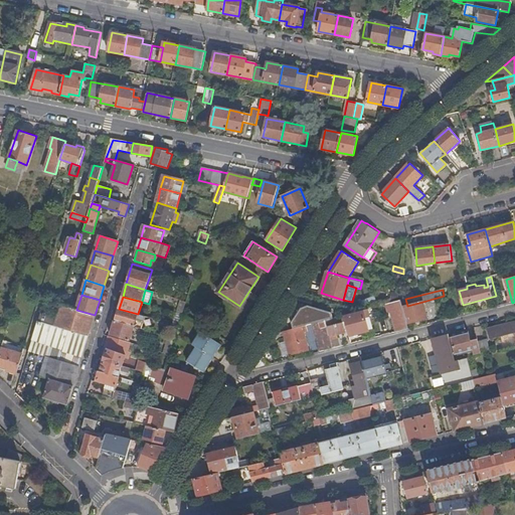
[(405,299),(402,300),(408,324),(427,319),(422,302),(407,306),(405,299)]
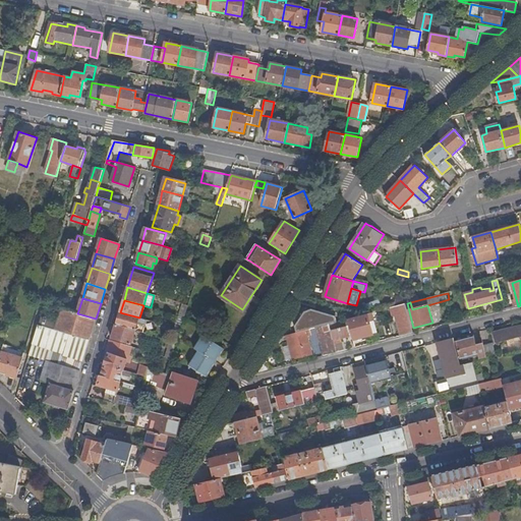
[(413,334),(406,303),(393,307),(401,337),(413,334)]
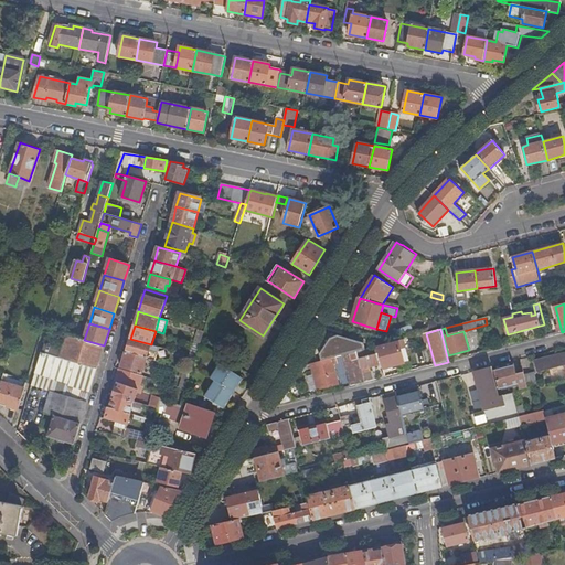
[(199,330),(194,343),(200,344),(201,342),(204,331),(199,330)]
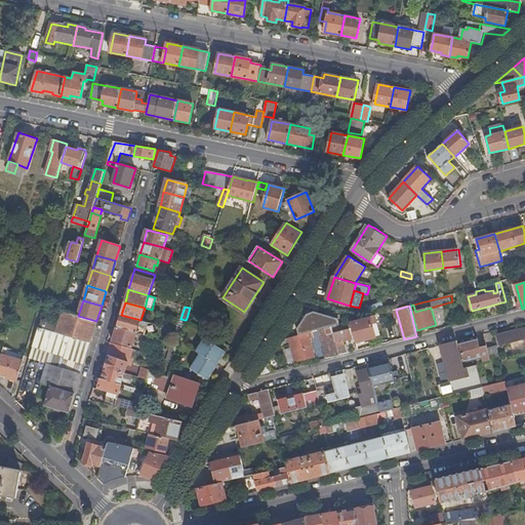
[(81,373),(96,321),(78,316),(63,311),(58,324),(41,319),(33,347),(53,353),(50,364),(81,373)]
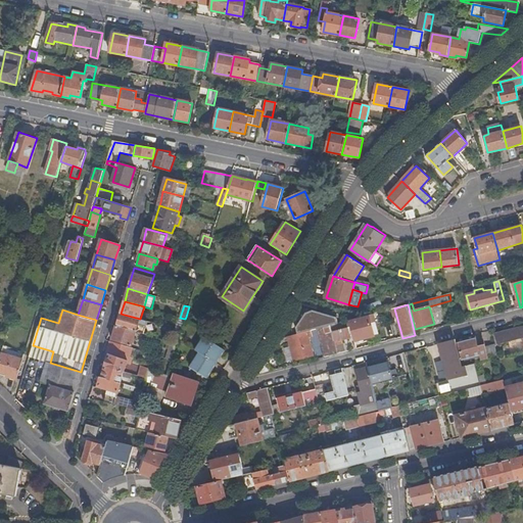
[(295,327),(296,335),(325,327),(330,326),(337,324),(335,317),(312,310),(304,313),(295,327)]
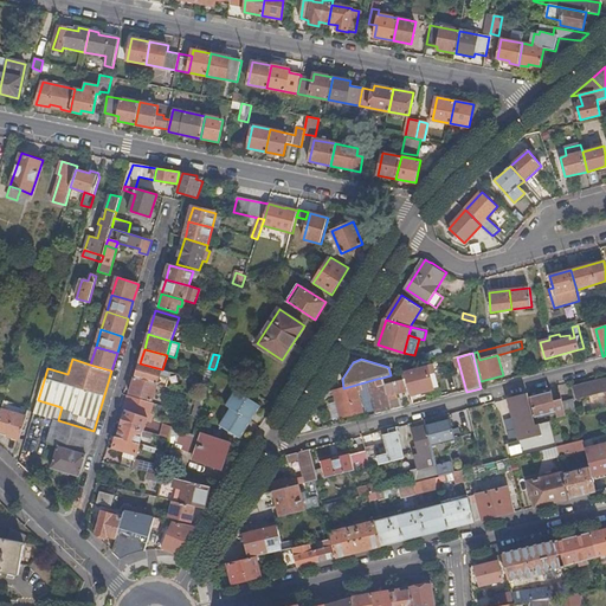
[(140,363),(135,378),(158,384),(167,387),(172,373),(162,369),(140,363)]
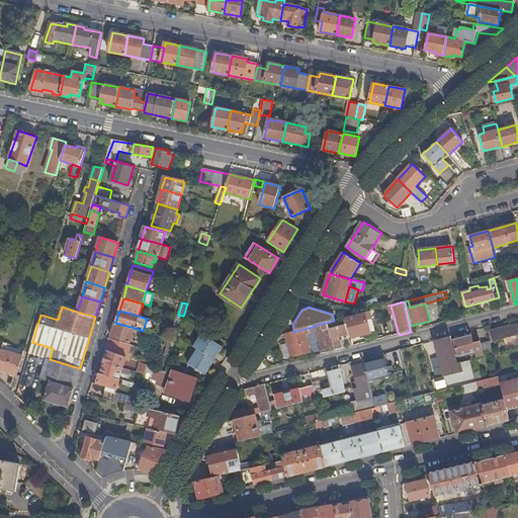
[(347,325),(351,342),(375,336),(372,325),(367,326),(365,320),(360,321),(358,314),(345,318),(347,325)]
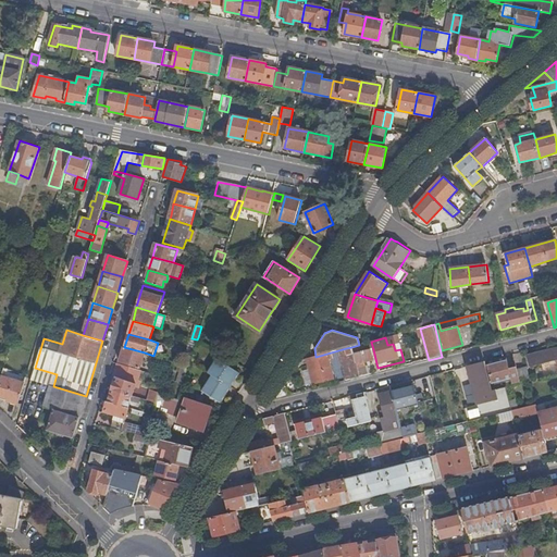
[(192,338),(187,351),(193,353),(197,339),(192,338)]
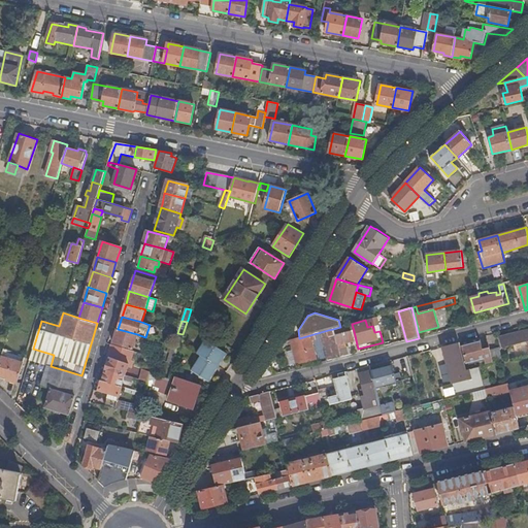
[(352,324),(342,326),(344,333),(351,331),(354,331),(352,324)]
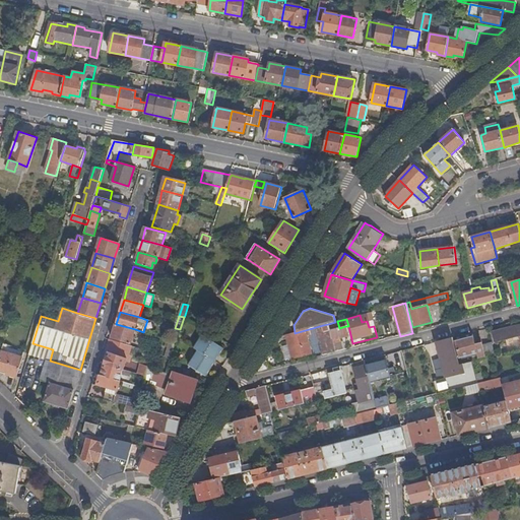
[(332,339),(336,352),(344,350),(341,338),(348,336),(345,326),(339,328),(337,321),(335,322),(328,324),(332,339)]
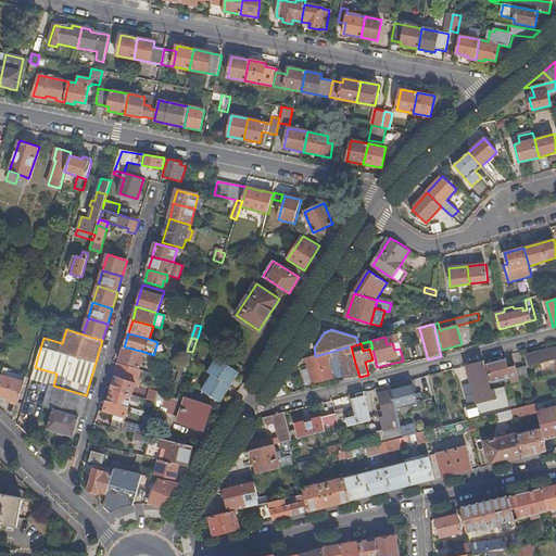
[(144,352),(124,346),(119,363),(139,368),(144,352)]
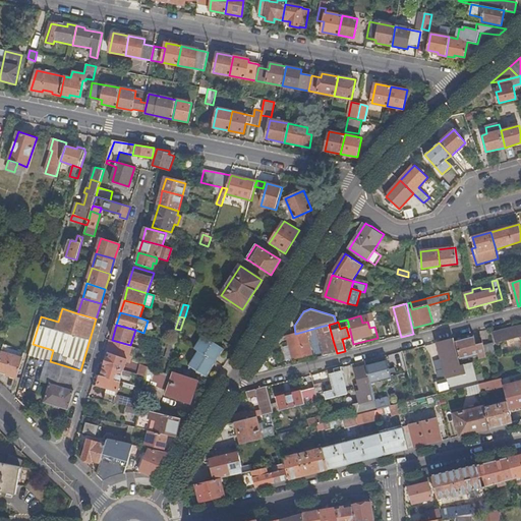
[(329,325),(324,326),(326,333),(325,333),(327,341),(333,340),(329,325)]
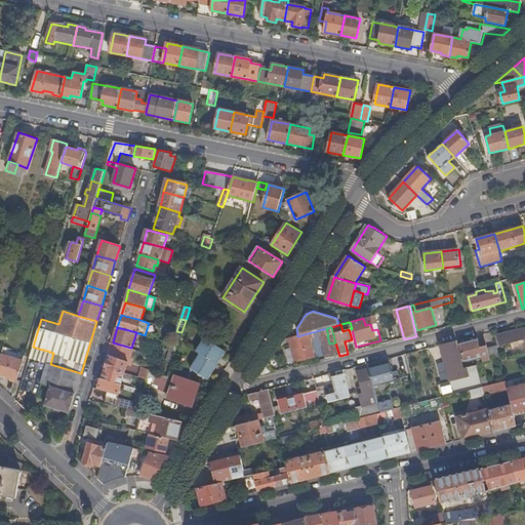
[(297,336),(290,338),(292,350),(295,362),(314,357),(309,337),(312,336),(314,346),(318,345),(316,338),(327,335),(328,335),(326,328),(297,336)]
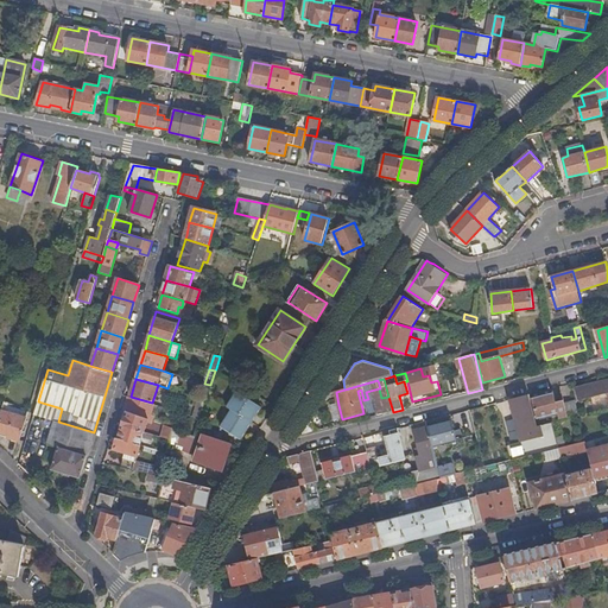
[(607,404),(607,380),(576,390),(580,401),(606,394),(607,404)]
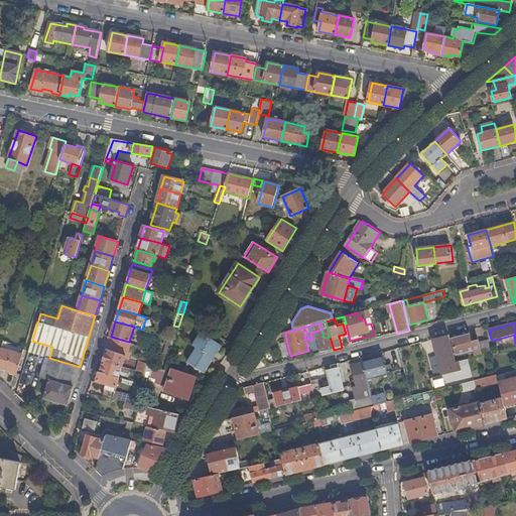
[(312,339),(316,355),(334,350),(330,337),(324,338),(321,330),(310,333),(312,339)]
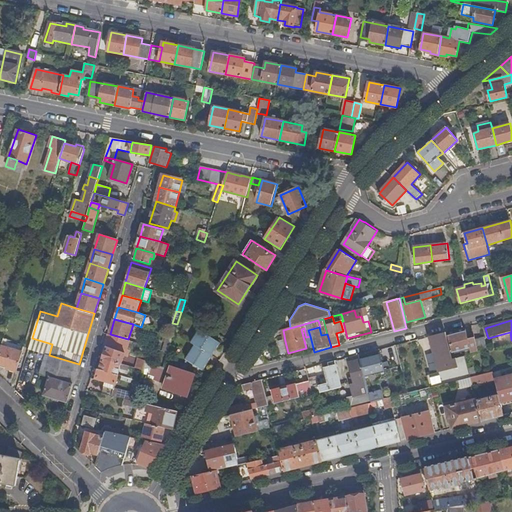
[(195,345),(211,355),(220,342),(200,330),(191,342),(195,345)]
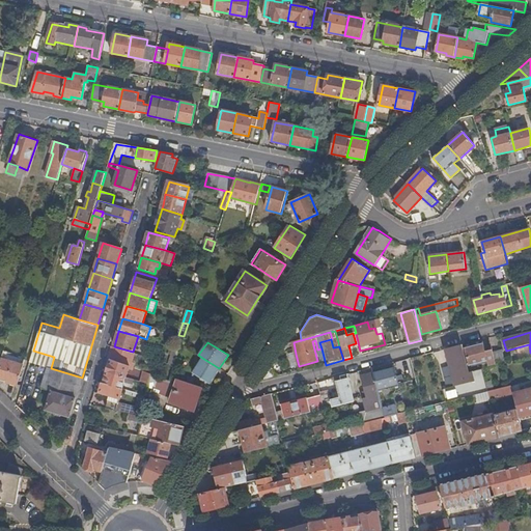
[(493,353),(493,351),(485,353),(482,342),(464,347),(470,370),(473,369),(472,366),(487,363),(488,366),(496,364),(493,353)]
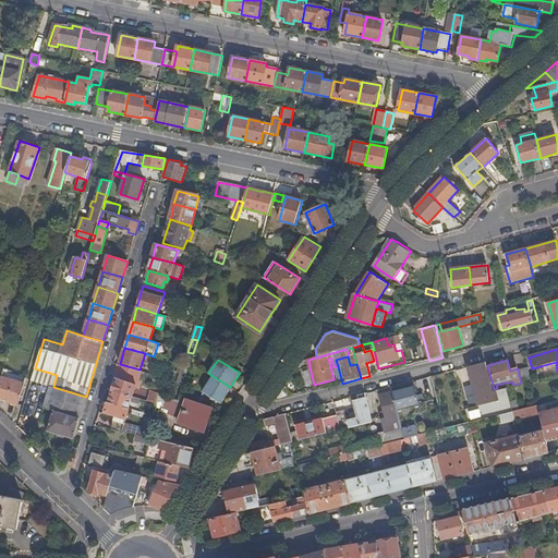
[(482,388),(486,404),(499,401),(499,400),(497,391),(493,391),(485,363),(469,367),(471,373),(477,371),(478,376),(472,378),(475,389),(482,388)]
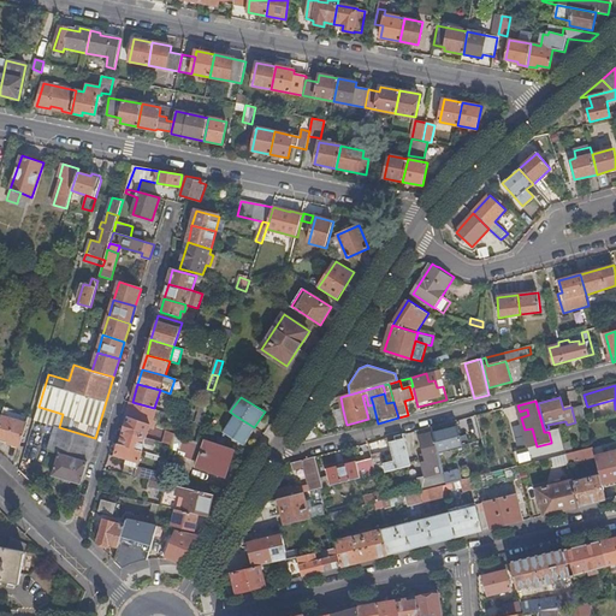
[(131,403),(128,418),(149,426),(155,410),(131,403)]
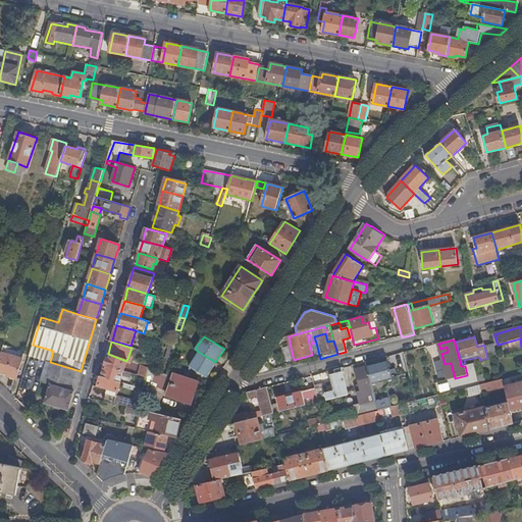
[(171,342),(166,358),(171,360),(176,344),(171,342)]
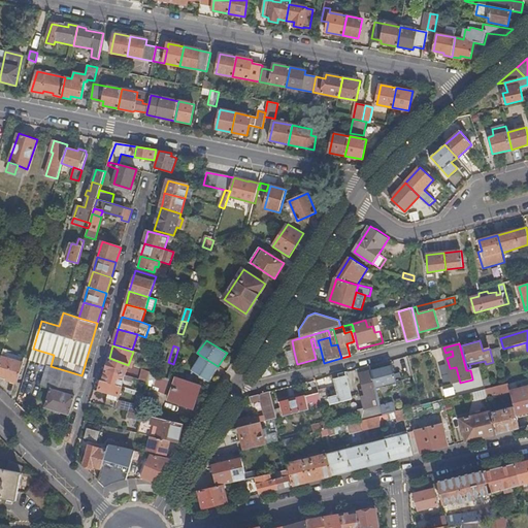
[(490,351),(493,362),(494,364),(502,361),(499,349),(490,351)]
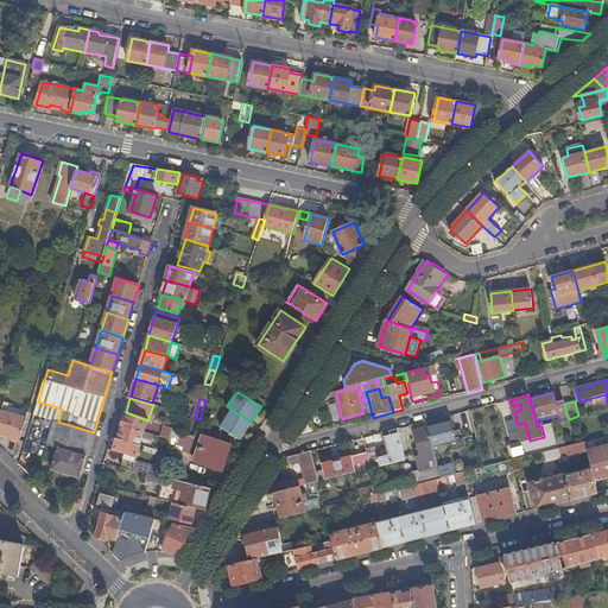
[(342,419),(339,405),(331,407),(335,420),(342,419)]
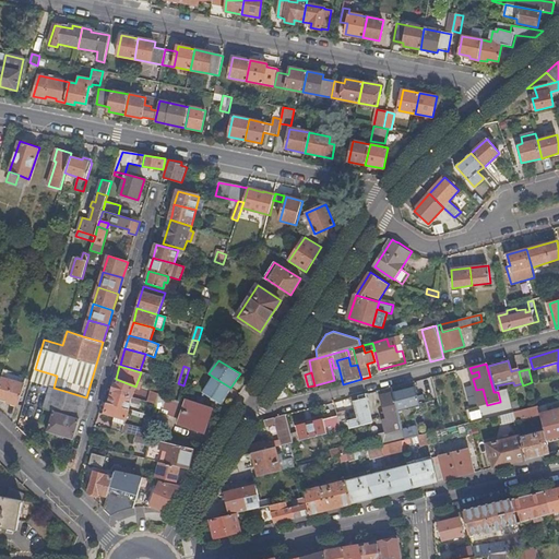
[(221,404),(230,388),(213,377),(203,392),(221,404)]
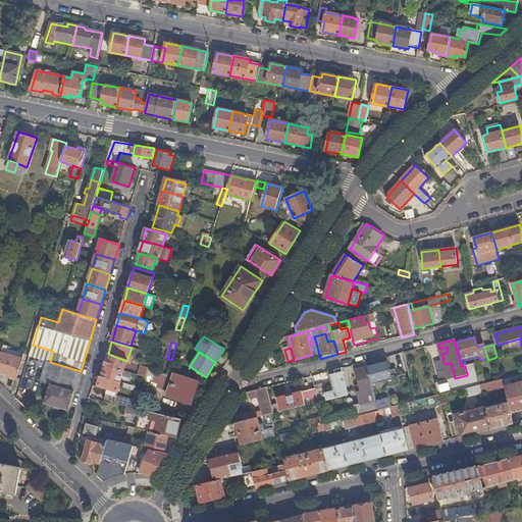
[(8,375),(16,378),(22,359),(1,353),(0,356),(0,370),(8,373),(8,375)]
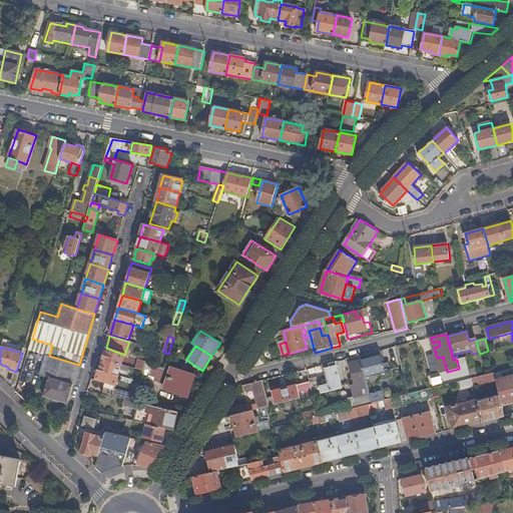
[(106,348),(102,359),(121,365),(124,355),(106,348)]
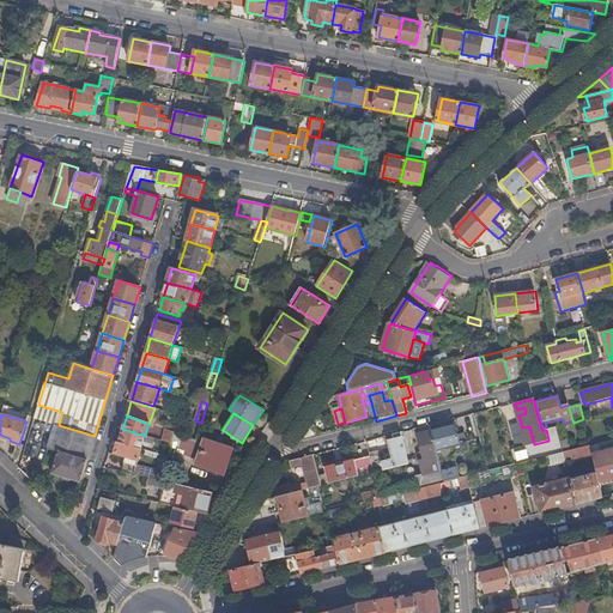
[(89,459),(95,436),(59,425),(55,424),(49,448),(60,451),(89,459)]
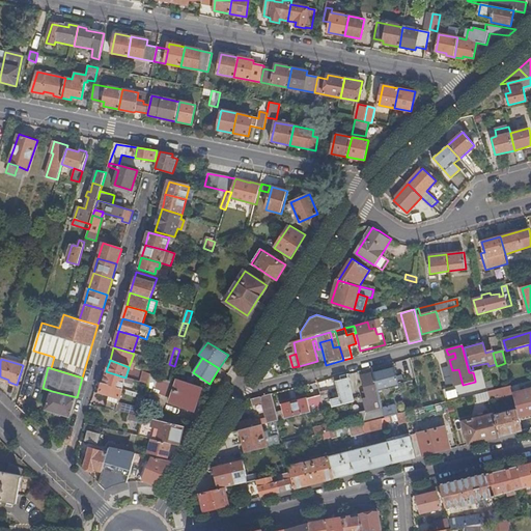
[(364,423),(382,419),(385,418),(381,401),(378,390),(373,373),(371,368),(360,371),(368,398),(363,399),(366,412),(361,413),(364,423)]
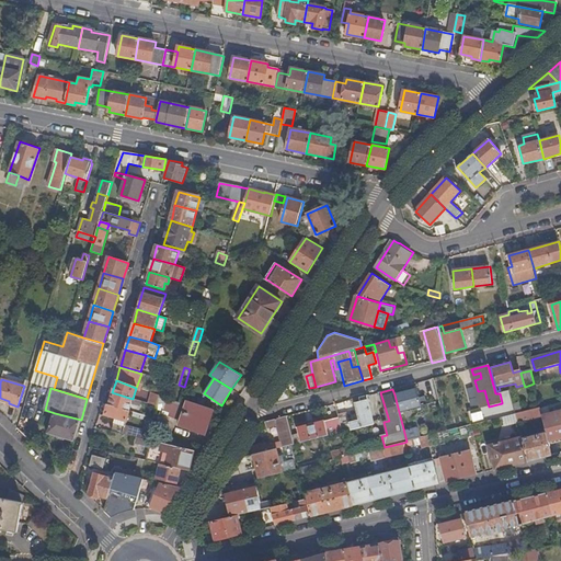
[(395,395),(399,412),(421,407),(416,389),(395,395)]
